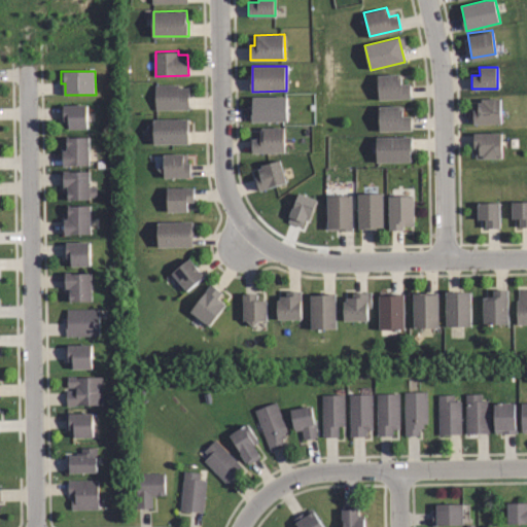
[(378,75),(399,74),(400,84),(410,83),(411,99),(379,100),(378,75)]
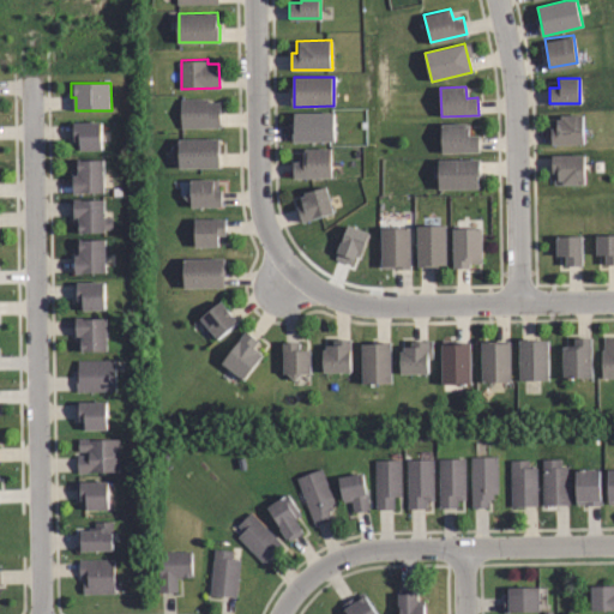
[(182,98),(182,127),(221,126),(220,102),(209,102),(209,98),(182,98)]
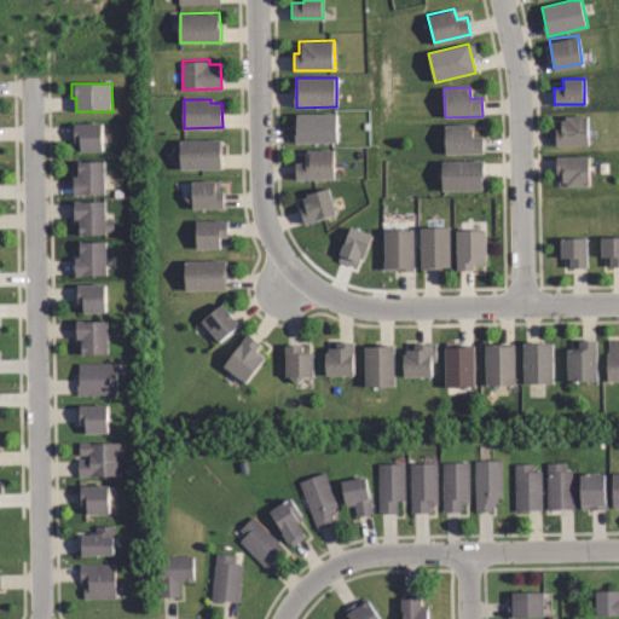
[(296,115),(296,144),(337,143),(336,114),(296,115)]
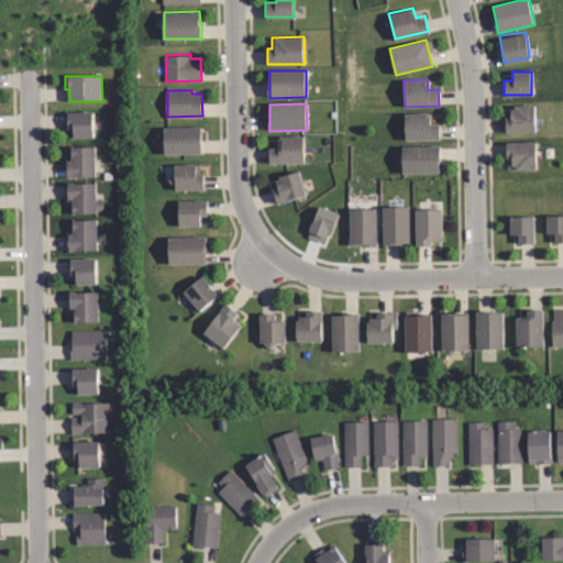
[(534,129),(506,130),(505,114),(509,114),(509,107),(515,107),(514,103),(534,103),(534,129)]
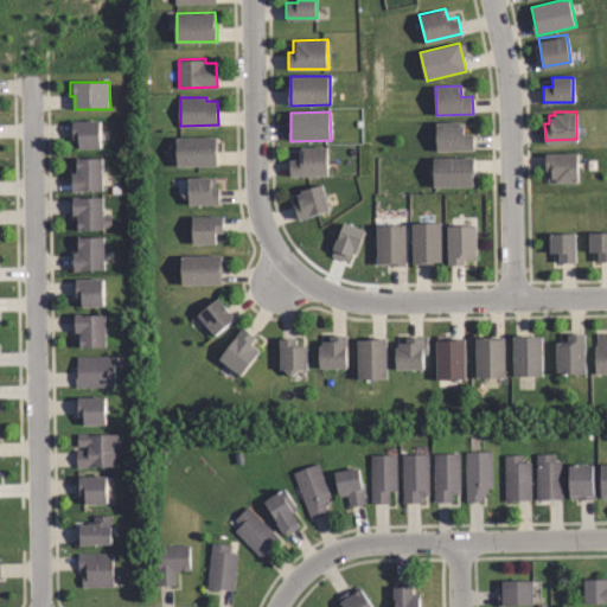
[(71,121),(98,121),(98,147),(78,148),(78,139),(72,139),(71,121)]
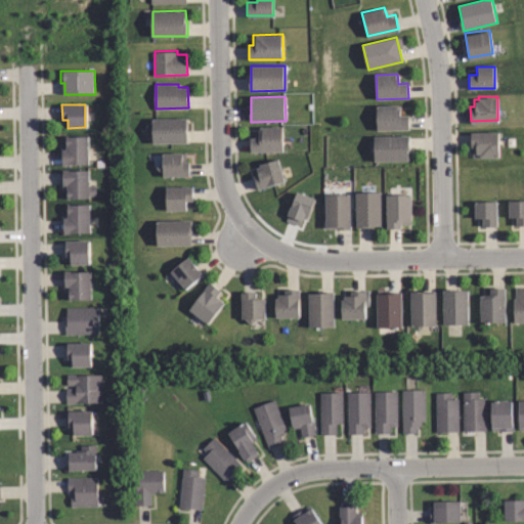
[(378,106),(399,105),(400,115),(409,115),(409,130),(378,131),(378,106)]
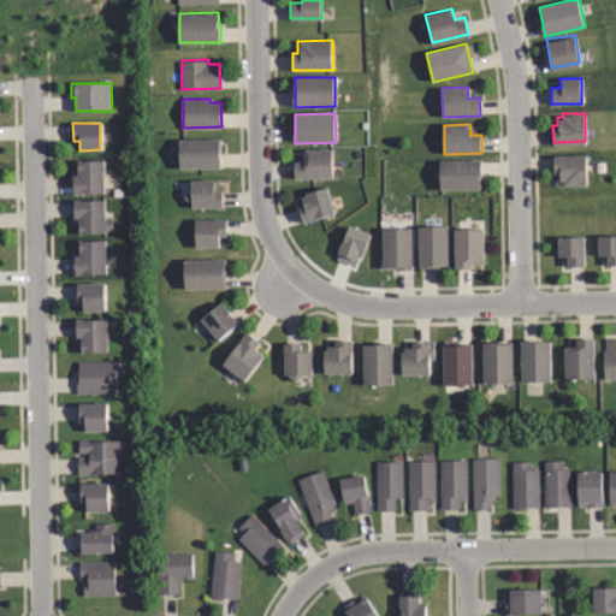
[(181,140),(182,169),(221,167),(220,138),(181,140)]
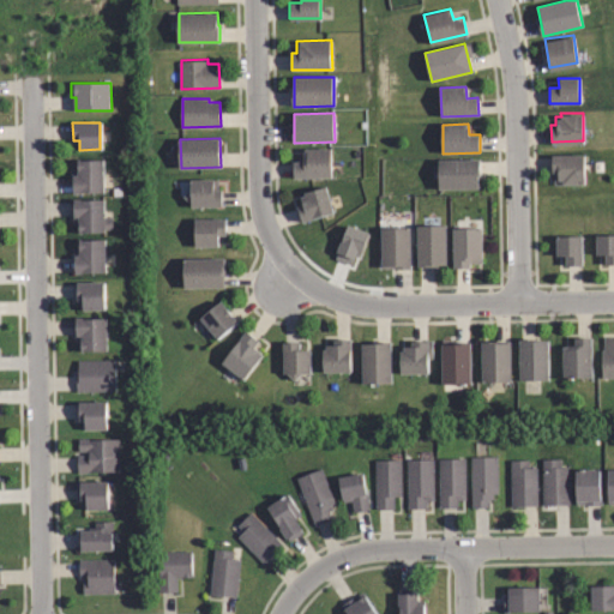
[(305,149),(305,161),(293,161),(294,179),(332,178),(331,149),(305,149)]
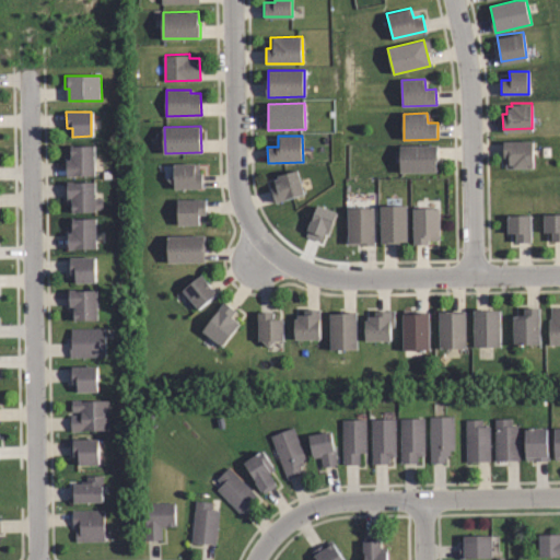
[(533,139),(533,165),(505,166),(505,154),(503,154),(503,139),(533,139)]
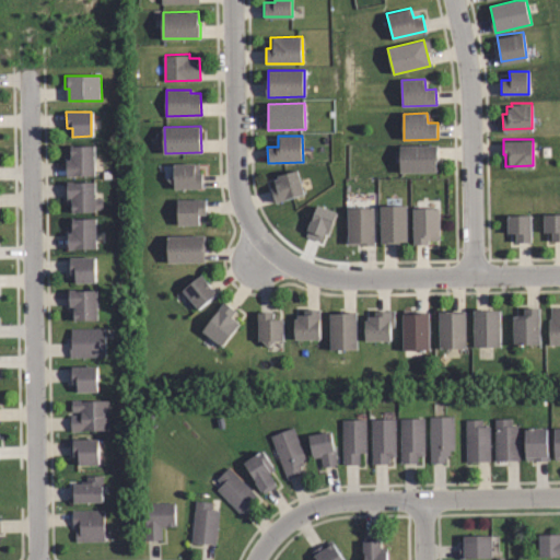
[(96,175),(68,175),(67,160),(72,160),(72,146),(95,146),(96,175)]
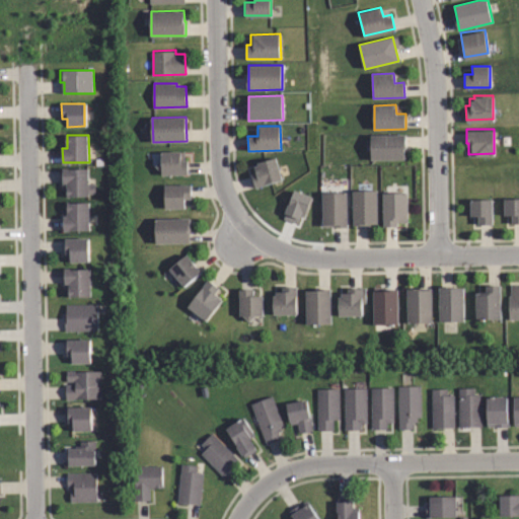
[(408,159),(373,159),(373,135),(406,135),(408,159)]
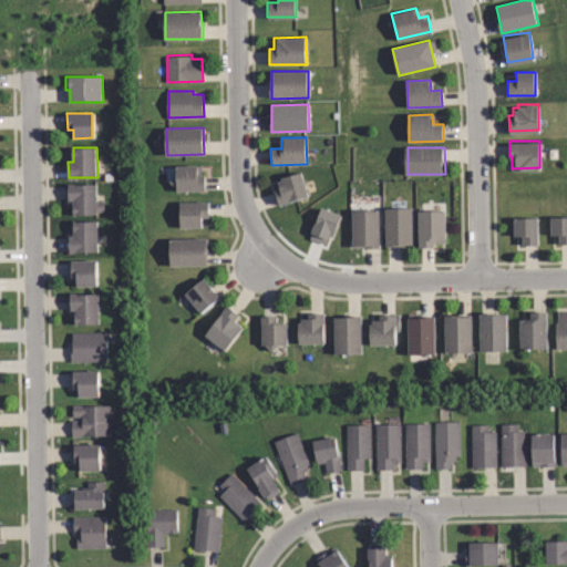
[(199,165),(200,176),(206,176),(207,189),(178,191),(178,187),(172,181),(178,174),(178,165),(199,165)]
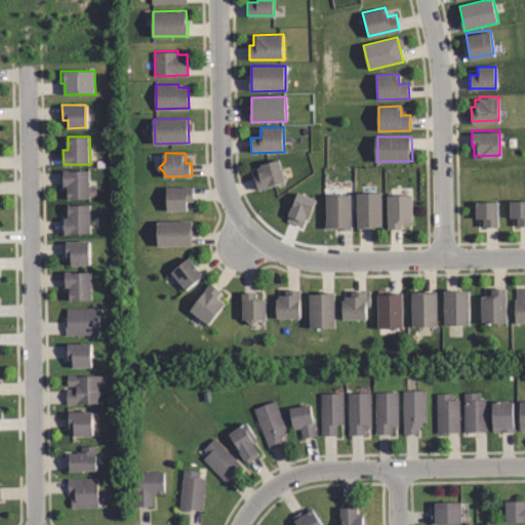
[(286,182),(260,189),(257,176),(261,175),(260,169),(264,168),(263,163),(280,159),(286,182)]
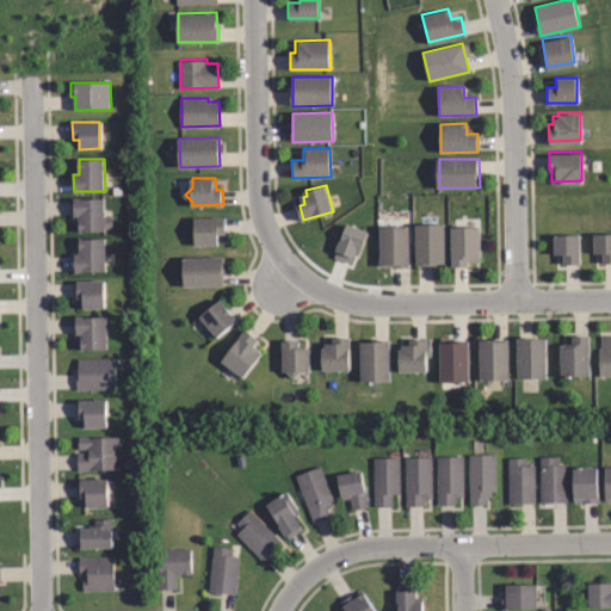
[(105,199),(105,217),(110,217),(110,228),(105,228),(105,230),(79,230),(79,216),(75,216),(75,199),(105,199)]
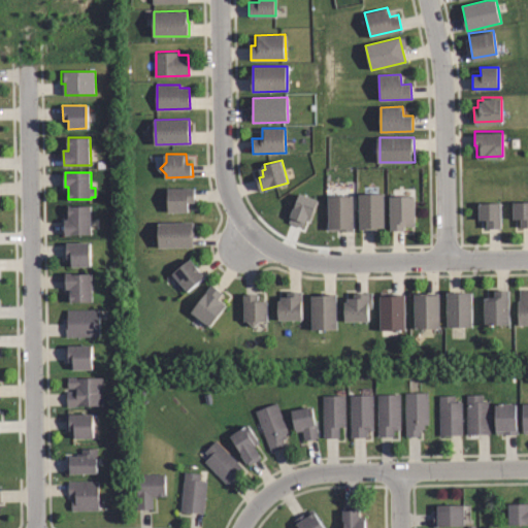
[(168,188),(168,212),(189,211),(189,202),(196,202),(195,188),(168,188)]
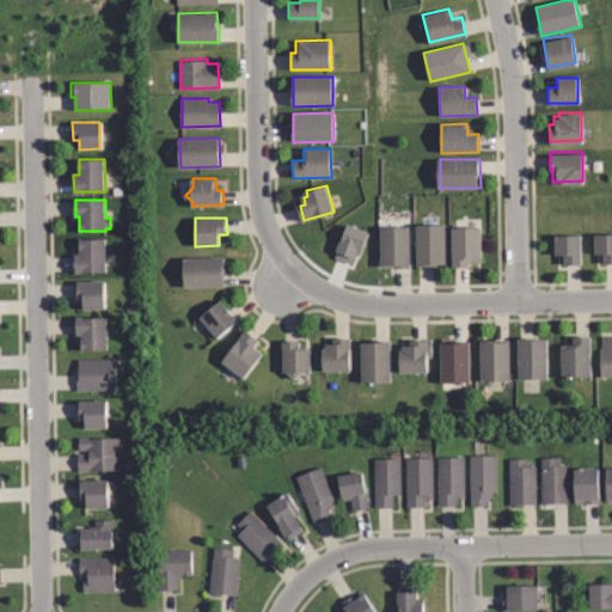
[(368,233),(360,257),(355,256),(350,264),(335,258),(347,225),(368,233)]
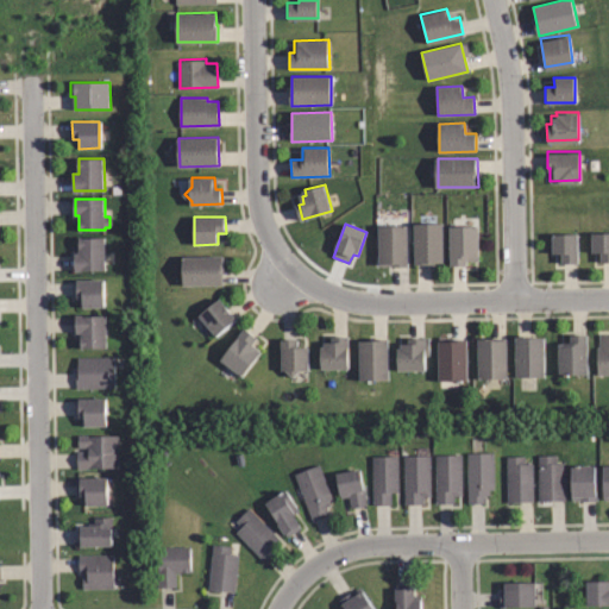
[(446,224),(446,263),(435,263),(435,265),(418,265),(418,224),(446,224)]
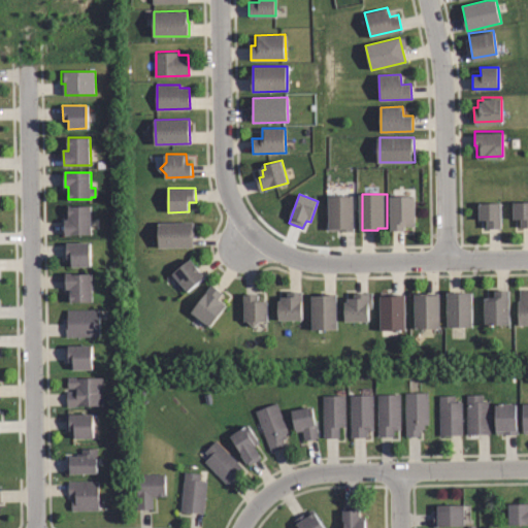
[(355,196),(355,231),(341,231),(341,230),(330,230),(330,196),(355,196)]
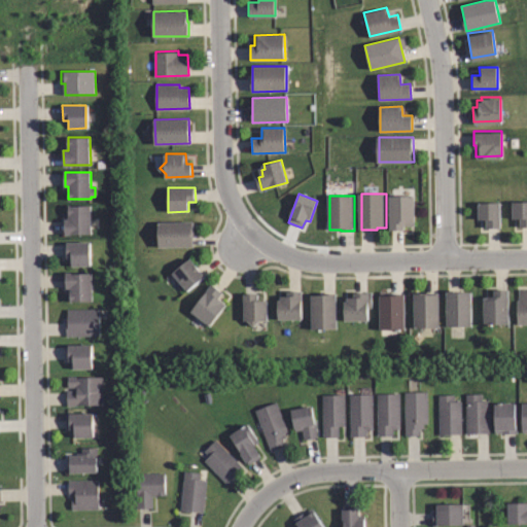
[(407,230),(392,230),(391,197),(415,197),(416,221),(414,221),(414,225),(407,225),(407,230)]
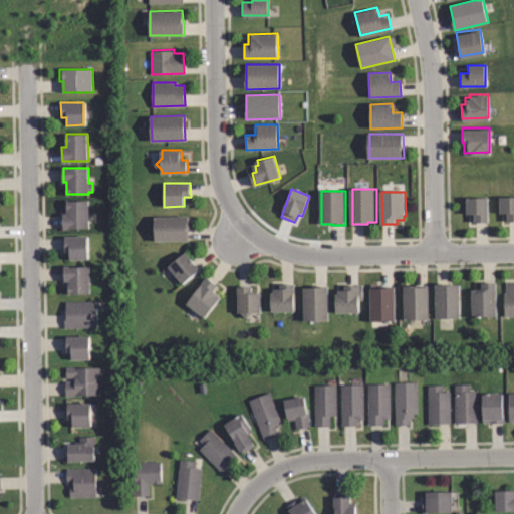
[(486,197),(486,222),(474,222),(474,214),(465,215),(465,197),(486,197)]
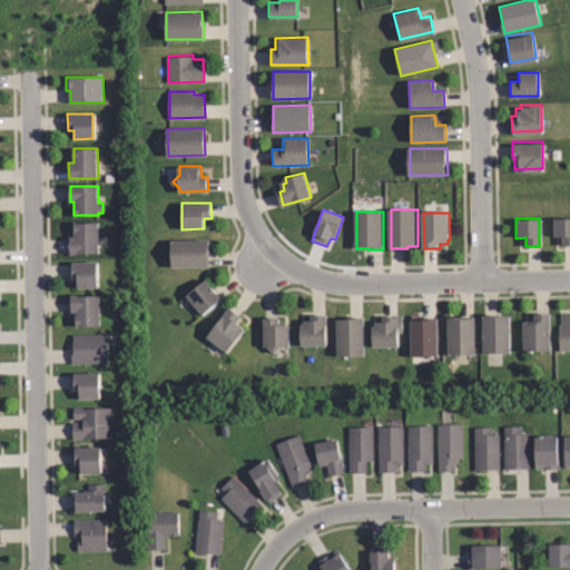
[(569,218),(569,245),(559,245),(559,237),(552,237),(551,218),(569,218)]
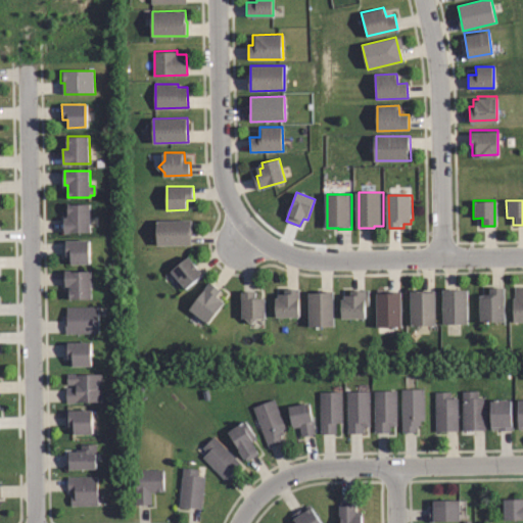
[(91,232),(64,232),(64,218),(67,218),(67,203),(90,203),(91,232)]
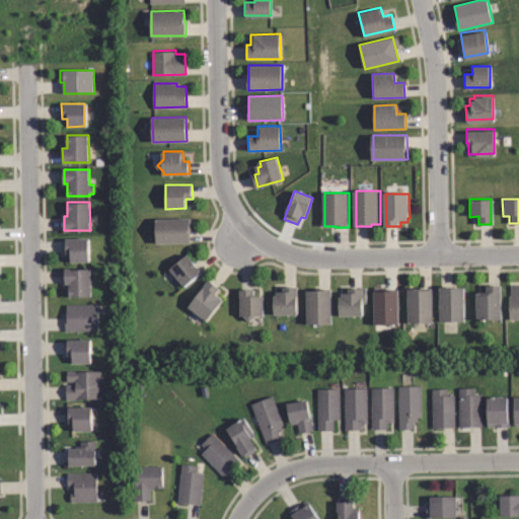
[(156,218),(157,243),(191,242),(191,218),(156,218)]
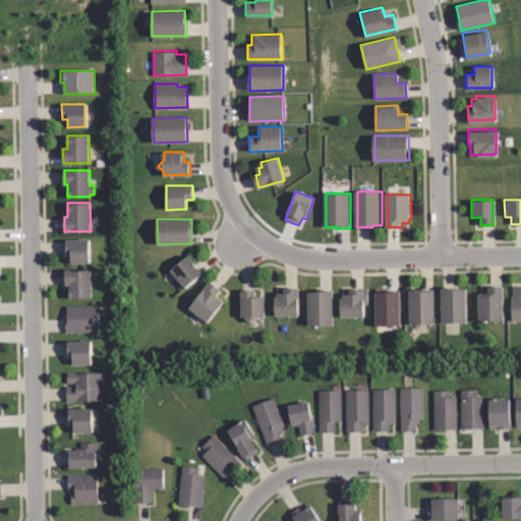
[(90,238),(90,262),(71,263),(71,254),(66,254),(65,239),(90,238)]
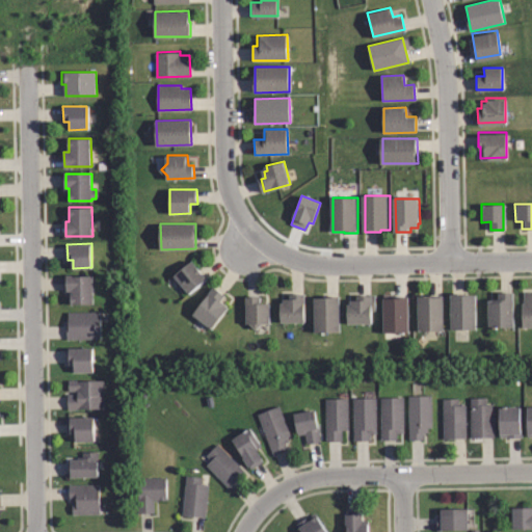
[(206,278),(188,293),(171,273),(189,259),(206,278)]
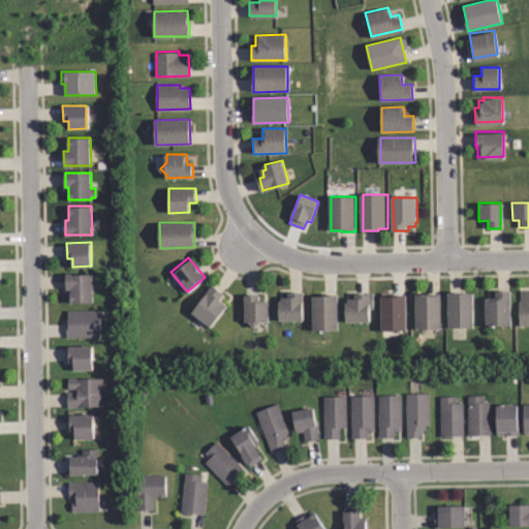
[(93,275),(93,302),(71,302),(71,289),(67,289),(67,275),(93,275)]
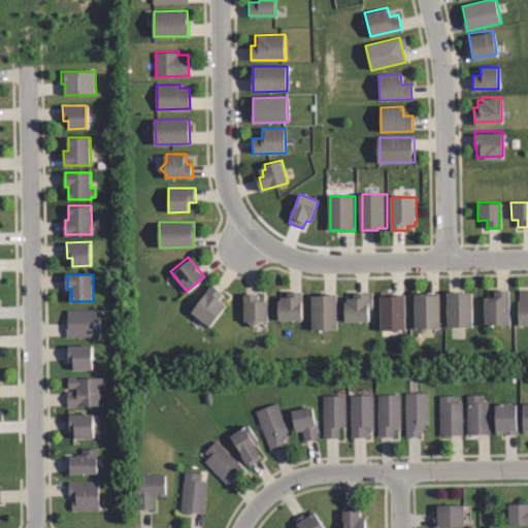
[(224,294),(219,299),(226,305),(208,326),(191,311),(212,285),(224,294)]
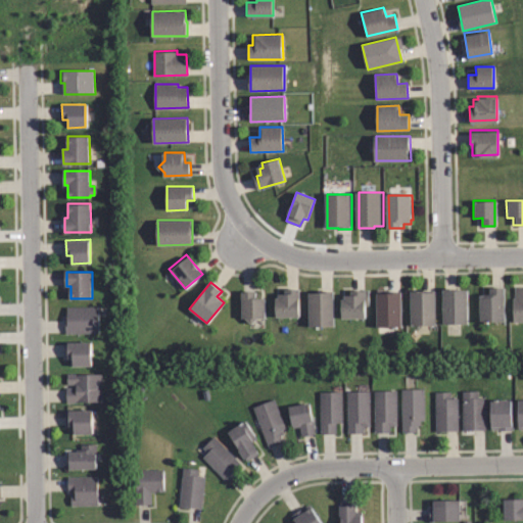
[(489,287),(505,287),(505,321),(480,322),(480,294),(490,294),(489,287)]
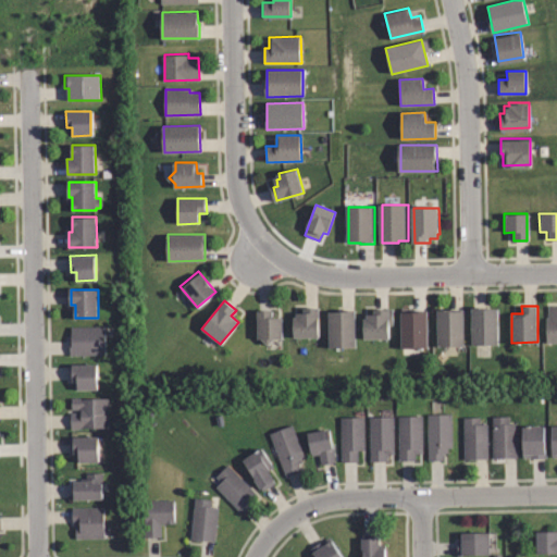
[(318,337),(293,337),(293,316),(295,316),(295,312),(301,312),(301,307),(318,307),(318,337)]
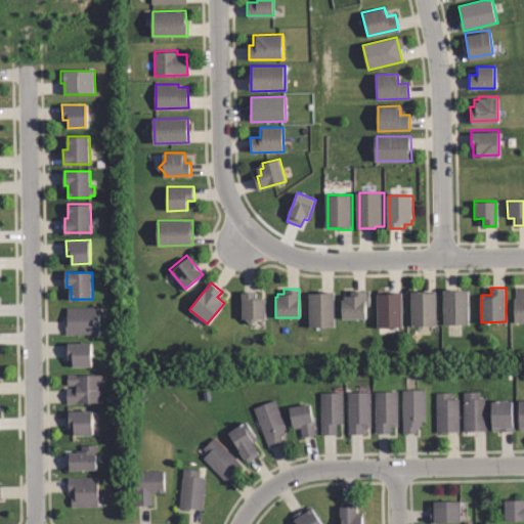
[(513,289),(523,289),(523,322),(514,323),(513,289)]
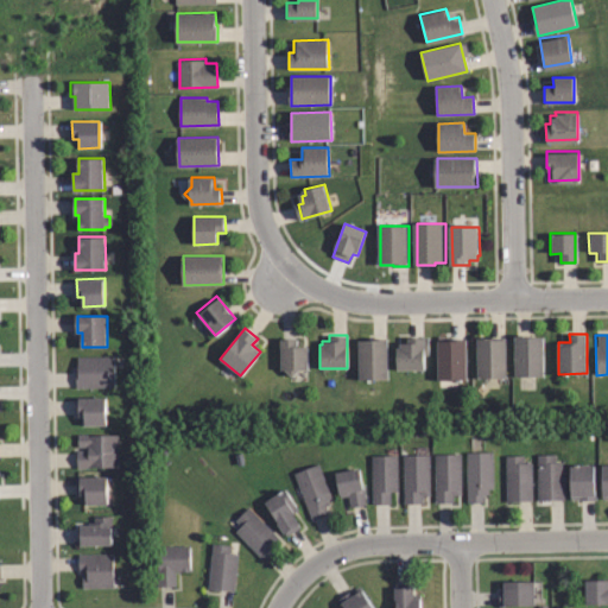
[(429,354),(424,354),(424,369),(396,369),(396,348),(398,348),(398,343),(405,343),(405,336),(429,336),(429,354)]
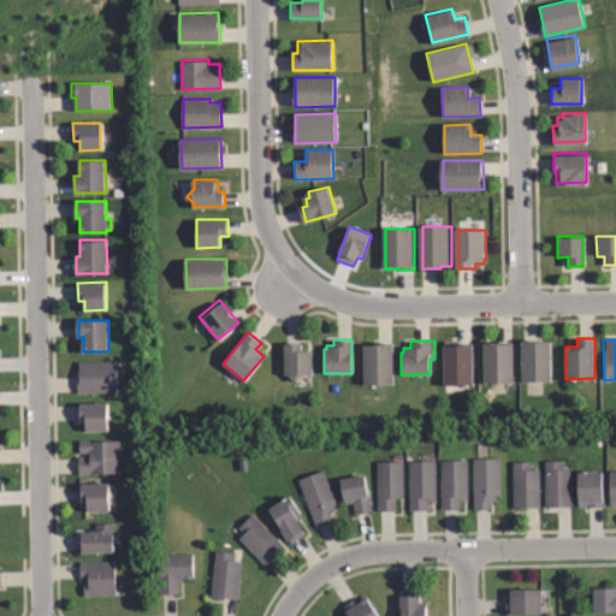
[(521,342),(550,341),(551,381),(522,381),(521,342)]
